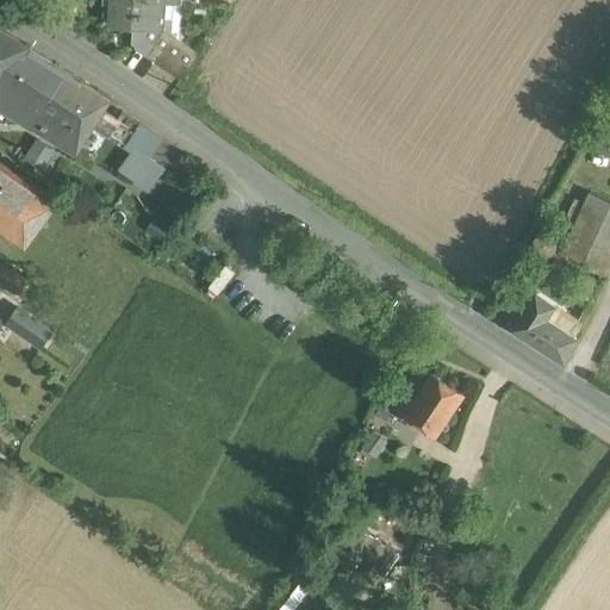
[(110,0),(109,23),(134,25),(165,29),(165,27),(166,0),(110,0)]
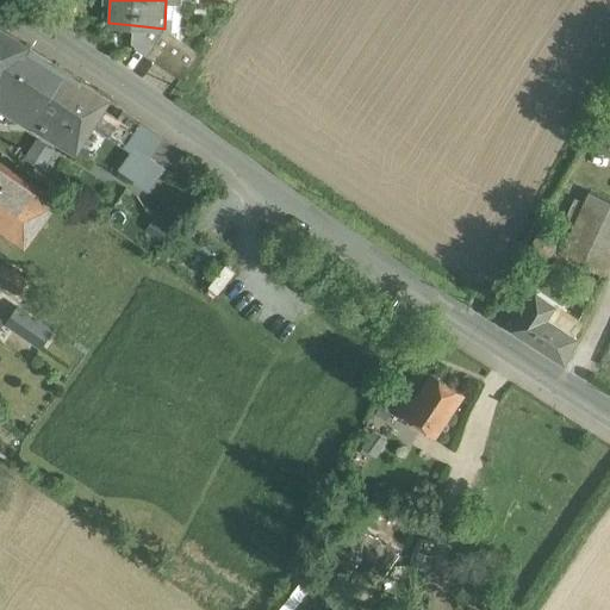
[(165,29),(134,25),(131,44),(136,47),(137,45),(148,53),(160,35),(166,33),(168,31),(165,27),(165,29)]
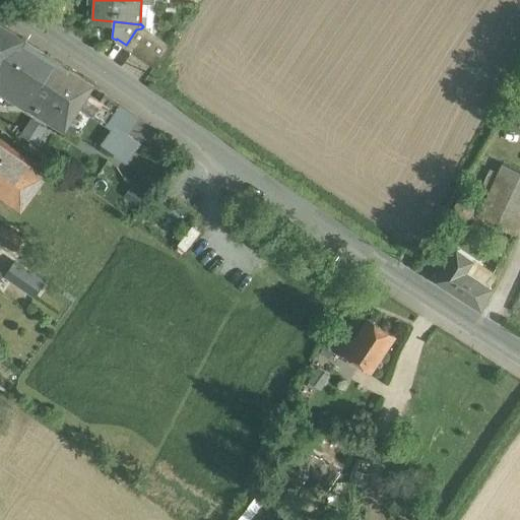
[(141,28),(136,29),(126,45),(136,51),(149,30),(143,26),(141,28)]
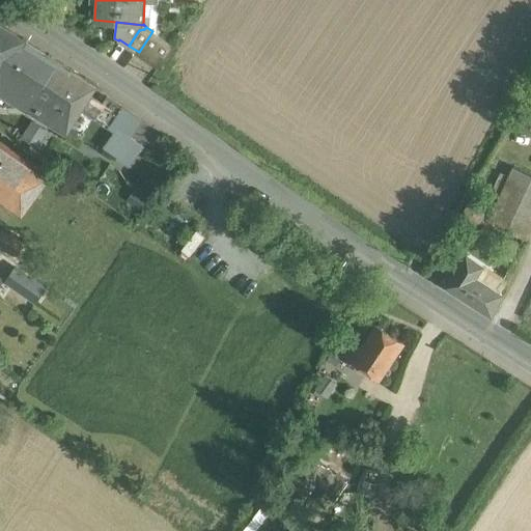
[(94,90),(0,30),(0,99),(17,109),(16,109),(25,115),(25,114),(64,139),(78,115),(92,124),(94,121),(99,111),(86,104),(88,101),(89,102),(94,92),(93,91),(94,90)]
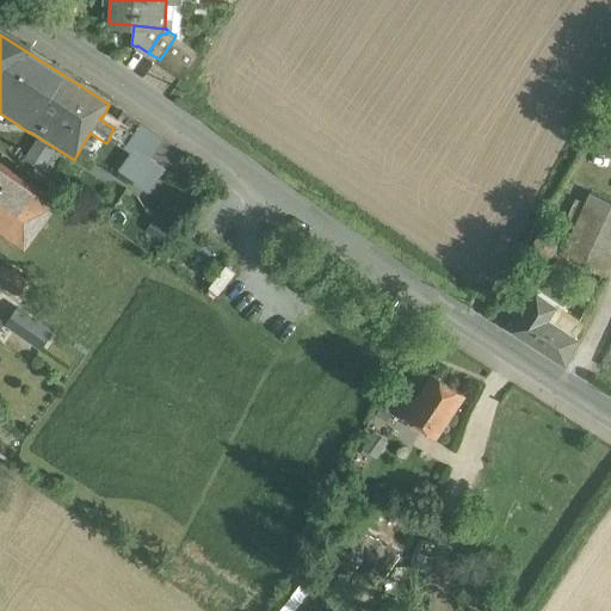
[(199,51),(176,36),(160,60),(181,75),(181,76),(183,78),(199,51)]
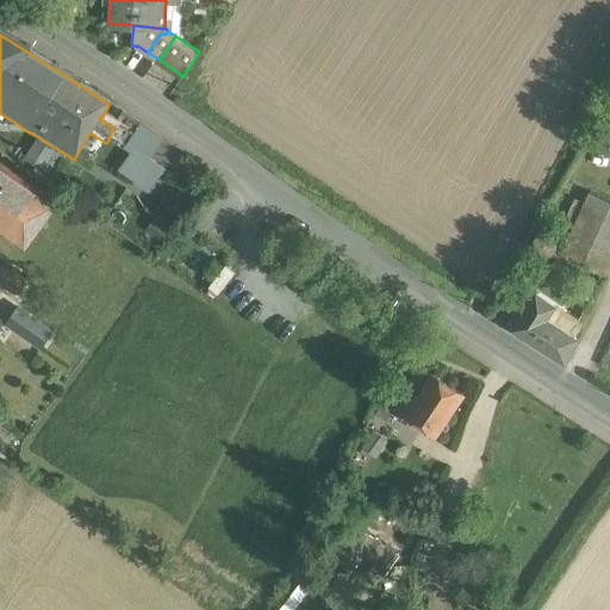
[(609,107),(595,139),(609,145),(609,107)]
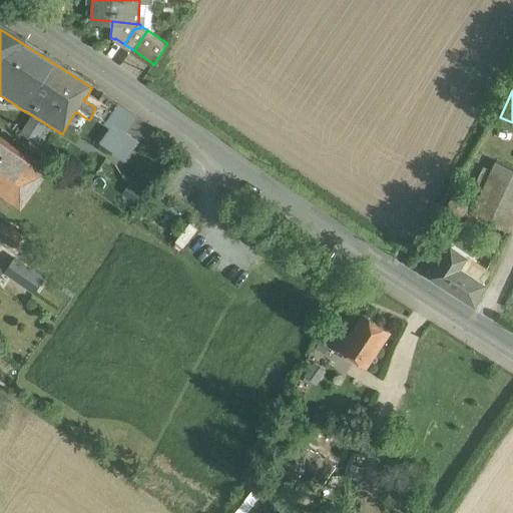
[(115,108),(100,98),(95,107),(91,117),(103,125),(115,108)]
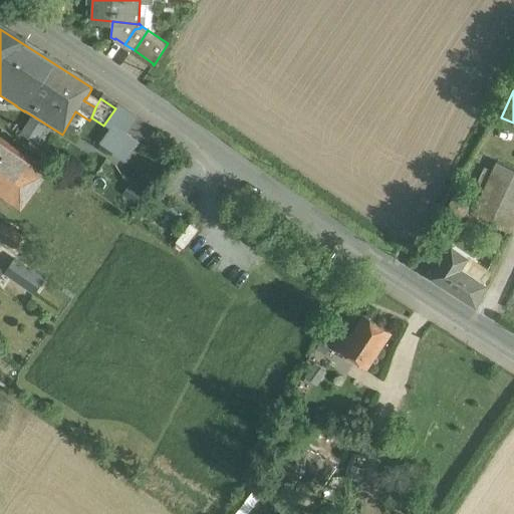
[(103,125),(101,129),(108,133),(99,148),(122,164),(136,147),(122,138),(134,120),(115,108),(103,125)]
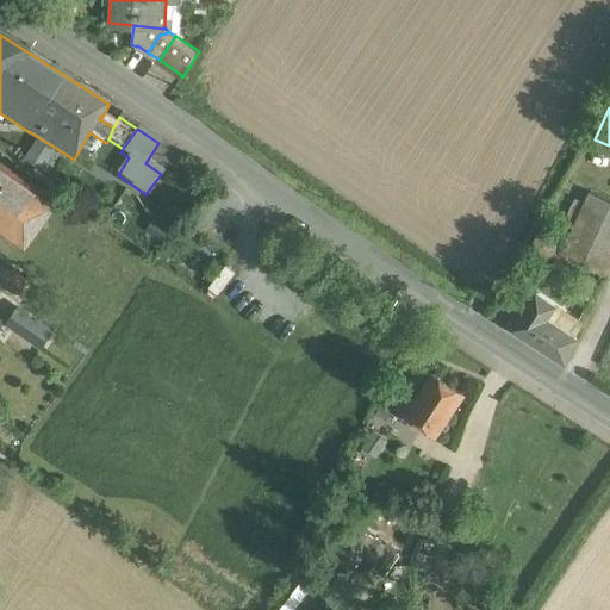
[(0,190),(14,170),(0,161),(0,190)]
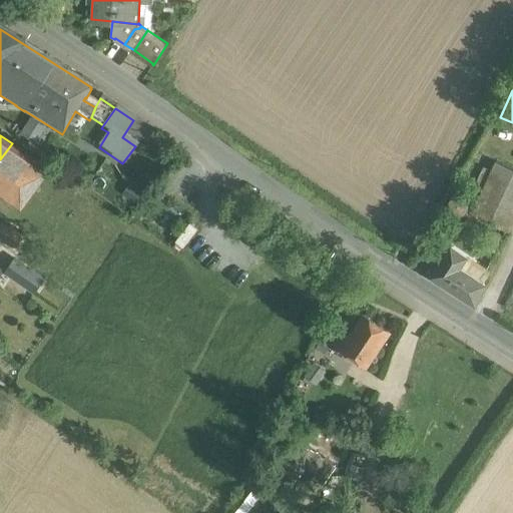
[(48,169),(12,143),(0,159),(0,194),(20,208),(48,169)]
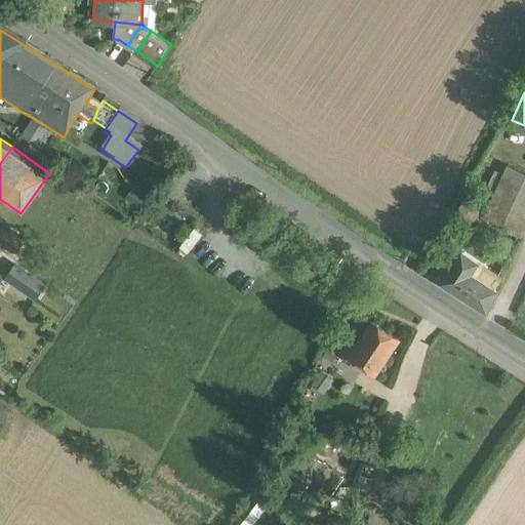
[(524,225),(524,172),(508,164),(482,219),(520,237),(524,225)]
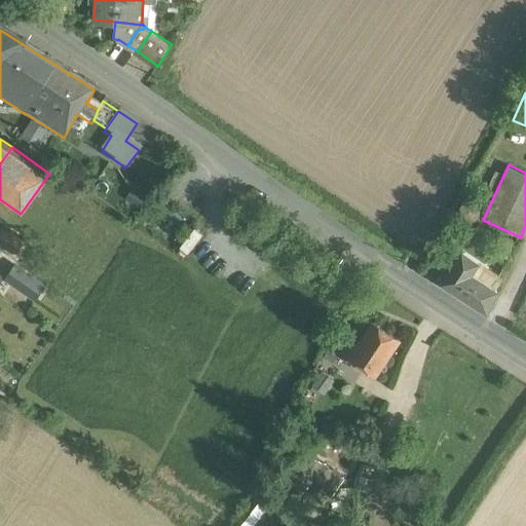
[(24,242),(2,229),(0,232),(0,243),(11,251),(16,254),(24,242)]
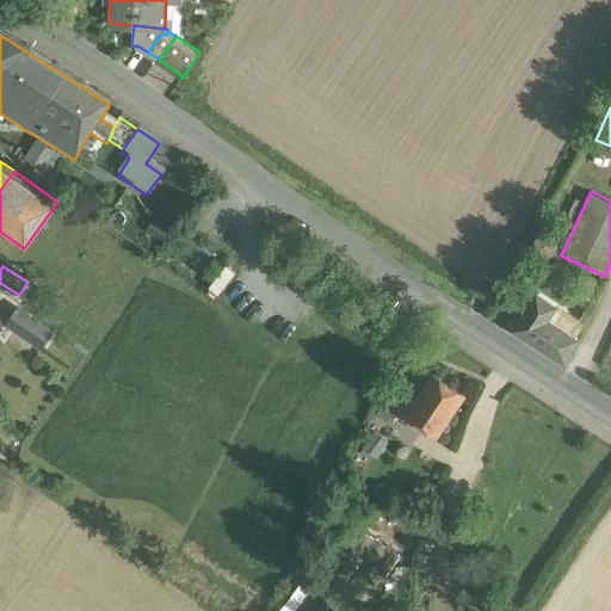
[(537,291),(514,327),(567,362),(578,337),(548,318),(556,303),(537,291)]
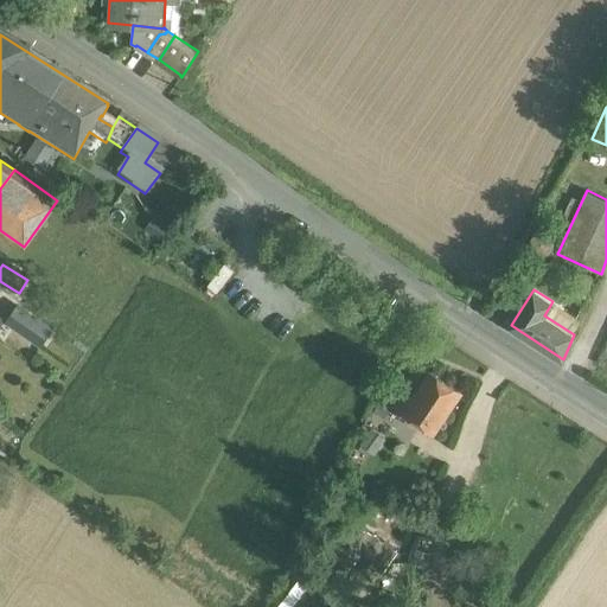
[(17,304),(6,319),(5,323),(42,347),(53,328),(17,304)]
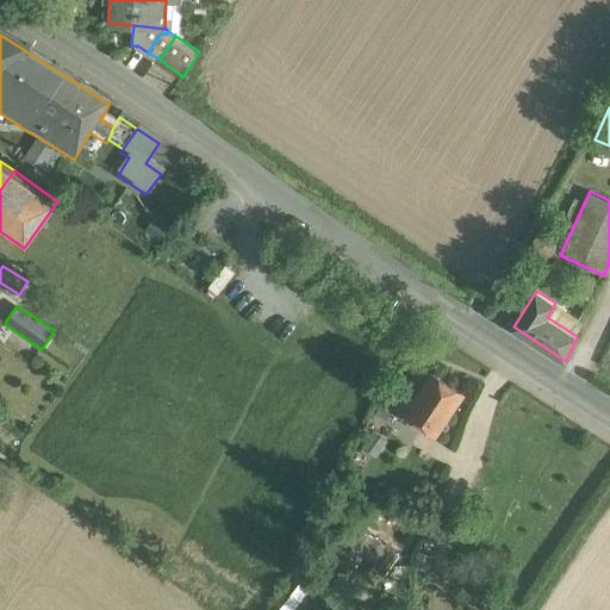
[(609,340),(599,365),(609,369),(609,340)]
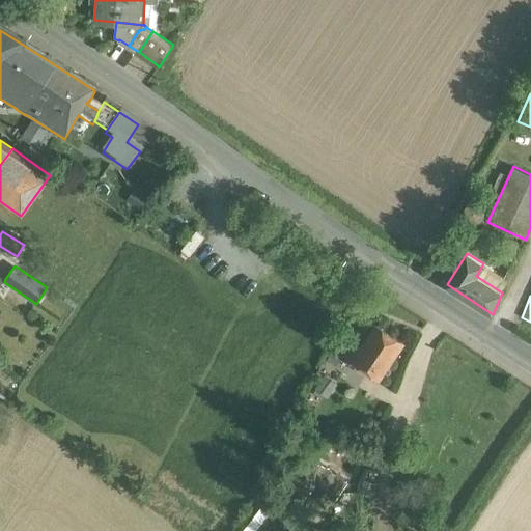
[(404,342),(376,324),(362,346),(353,341),(343,355),(380,379),(404,342)]
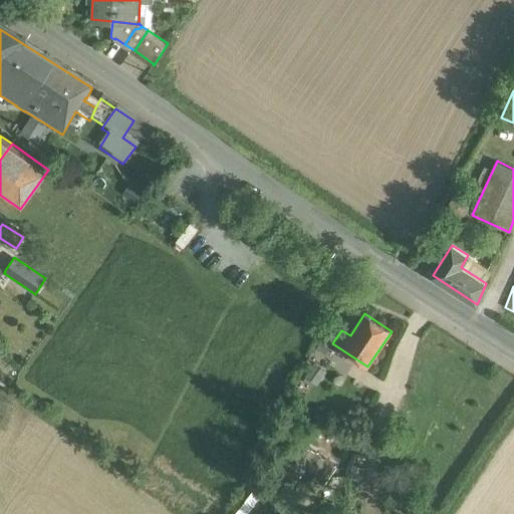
[(322,457),(305,445),(277,486),(295,498),(308,507),(336,467),(322,457)]
